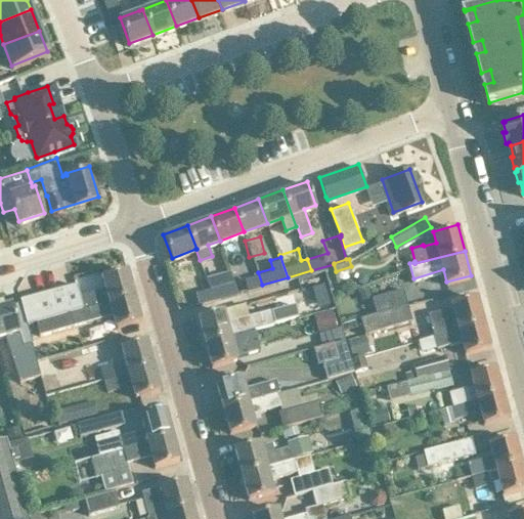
[(206,274),(209,286),(212,298),(238,291),(238,289),(237,289),(231,267),(206,274)]
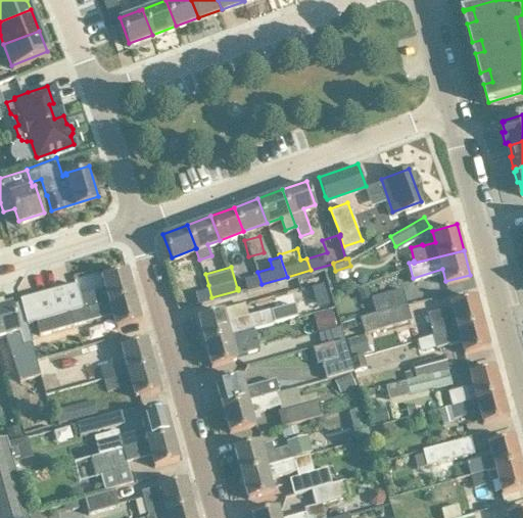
[(37,321),(134,293),(127,268),(102,274),(105,286),(80,293),(77,281),(19,296),(20,299),(28,321),(36,319),(37,321)]
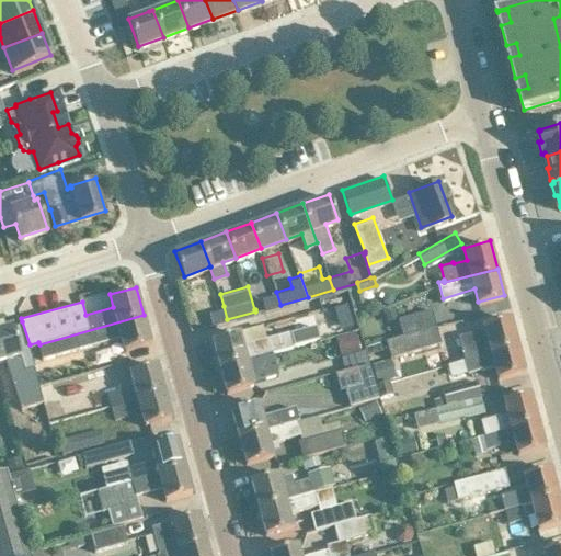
[(385,292),(382,295),(382,299),(385,302),(389,303),(392,301),(393,296),(392,293),(388,291),(385,292)]
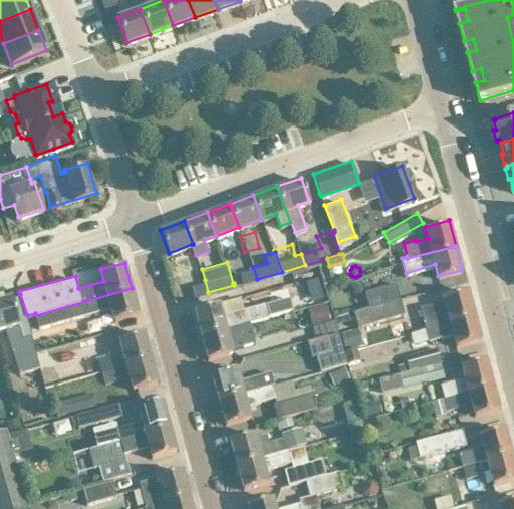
[(241,283),(257,279),(253,267),(238,271),(241,283)]
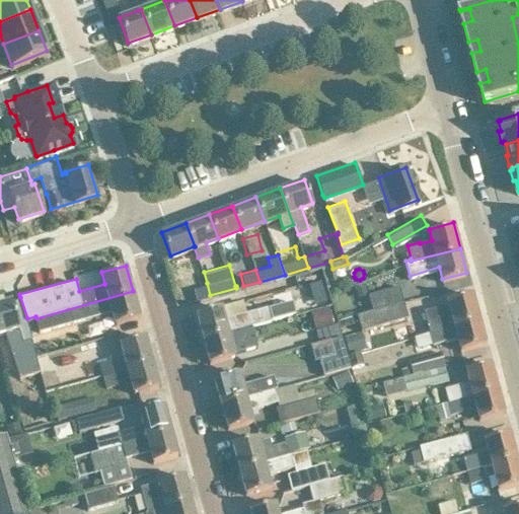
[(210,295),(207,283),(173,292),(176,304),(210,295)]
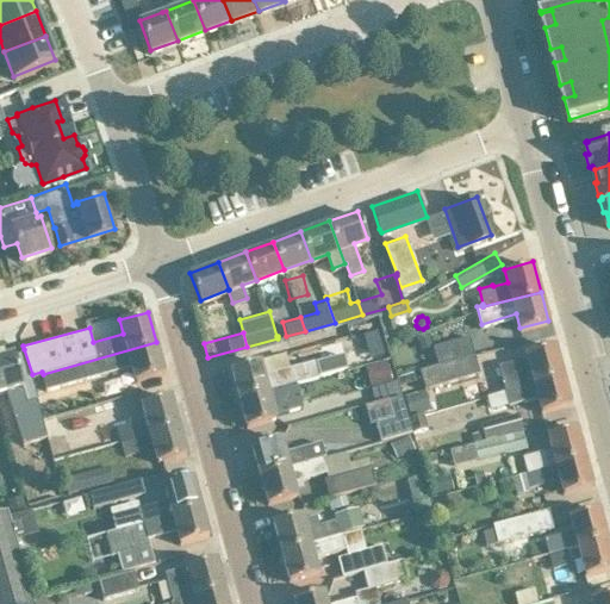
[(433,343),(437,361),(474,350),(470,332),(433,343)]
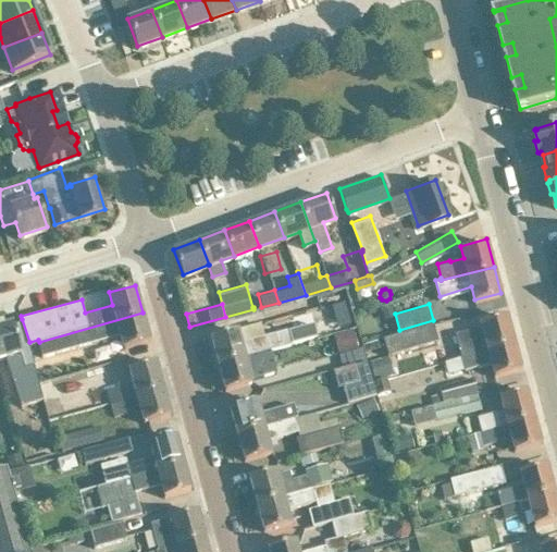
[(450,329),(467,326),(465,310),(447,314),(450,329)]
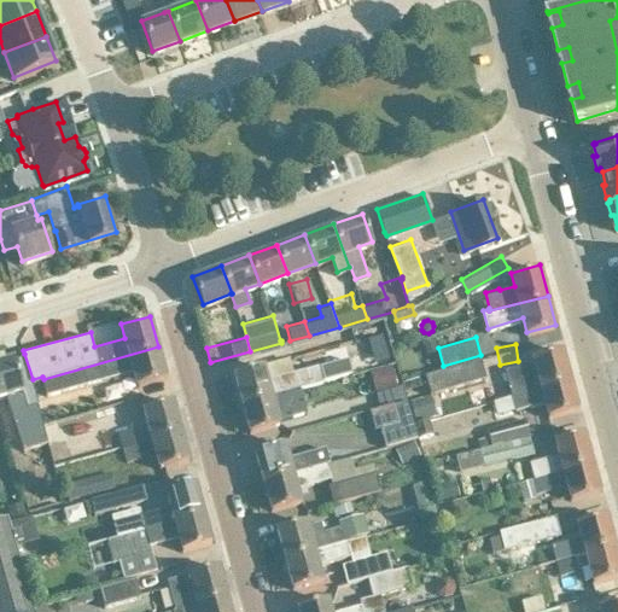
[(165,376),(158,347),(44,379),(46,392),(133,368),(136,383),(165,376)]
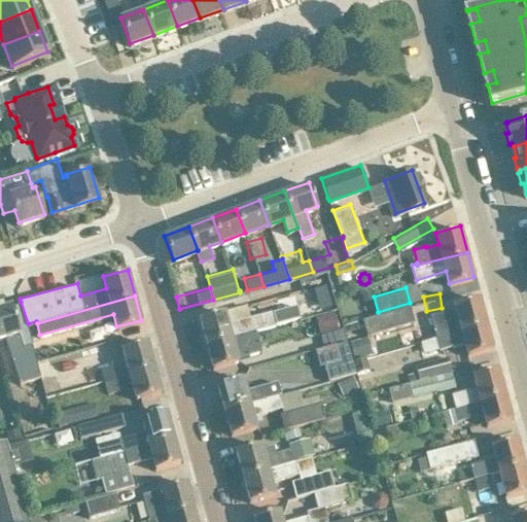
[(454,303),(454,306),(430,312),(436,335),(486,322),(479,297),(454,303)]
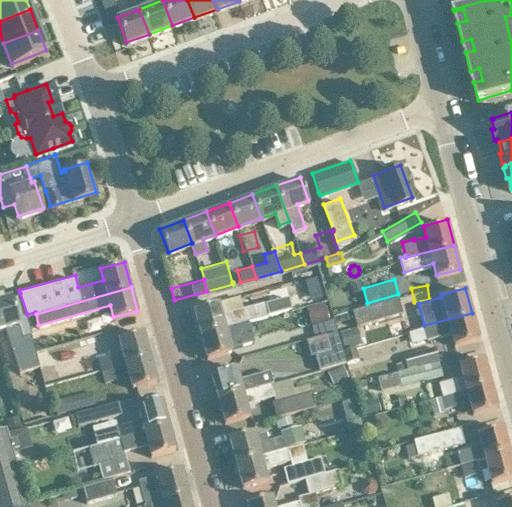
[(20,293),(11,296),(0,299),(0,328),(5,327),(19,370),(40,363),(31,332),(32,332),(27,314),(20,293)]
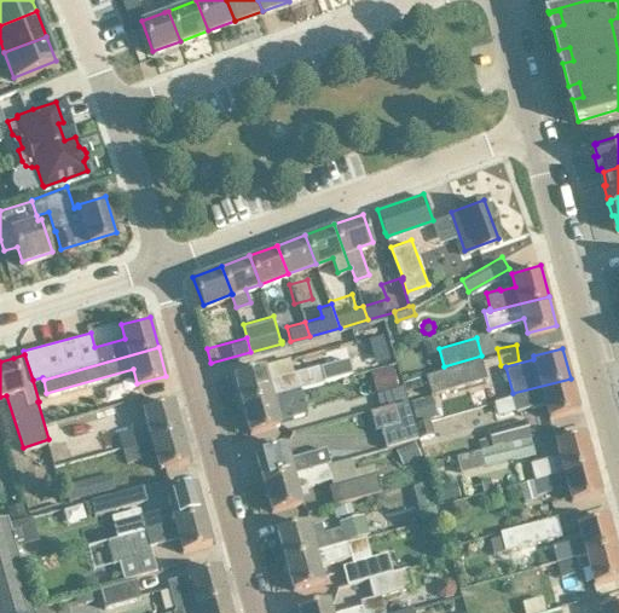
[(485,375),(481,356),(444,366),(403,379),(405,387),(428,381),(431,391),(485,375)]
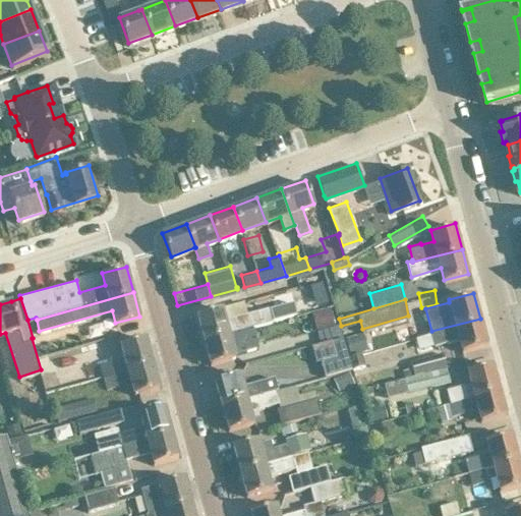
[(204,338),(228,331),(228,330),(240,327),(240,328),(251,325),(273,319),(296,311),(293,300),(275,304),(275,303),(246,311),(243,300),(196,312),(204,338)]
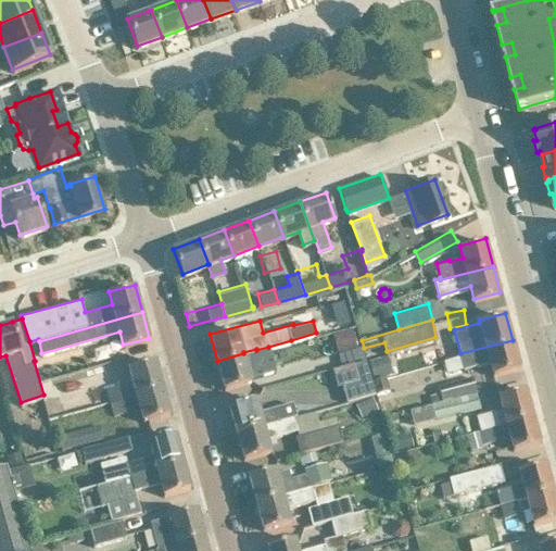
[(352,327),(332,332),(337,350),(356,345),(352,327)]
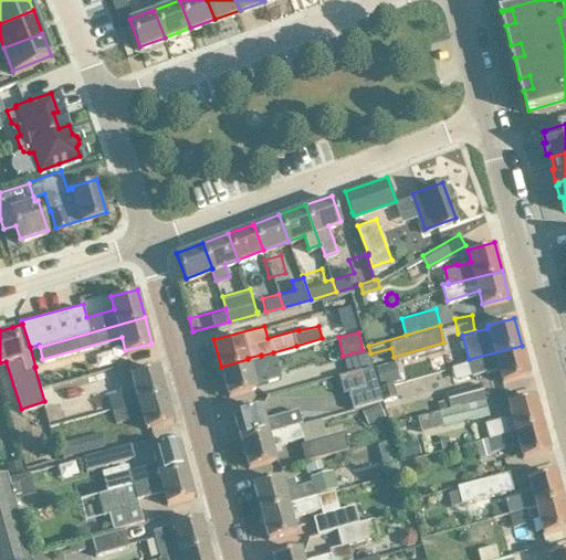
[(469,359),(472,371),(498,365),(502,380),(528,372),(522,346),(469,359)]
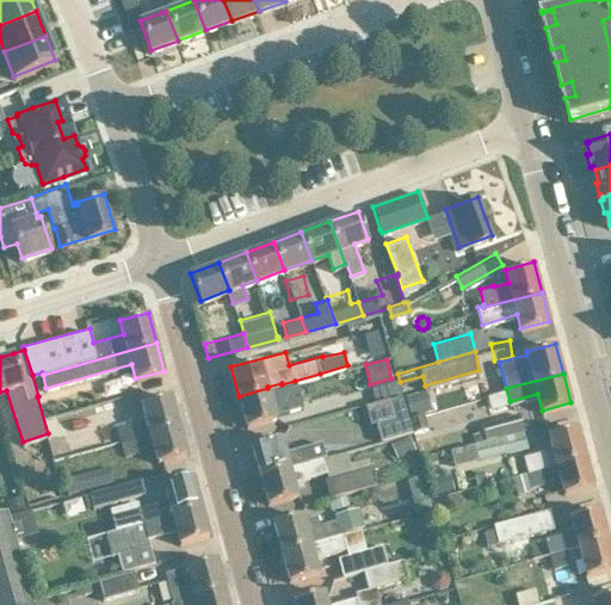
[(295,381),(282,384),(282,383),(267,387),(267,388),(239,396),(247,425),(276,418),(275,412),(302,405),(295,381)]
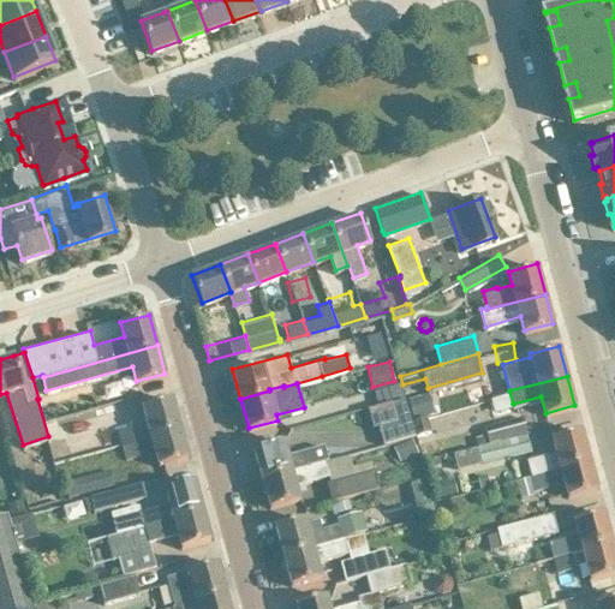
[(423,392),(407,396),(413,418),(425,415),(429,413),(423,392)]
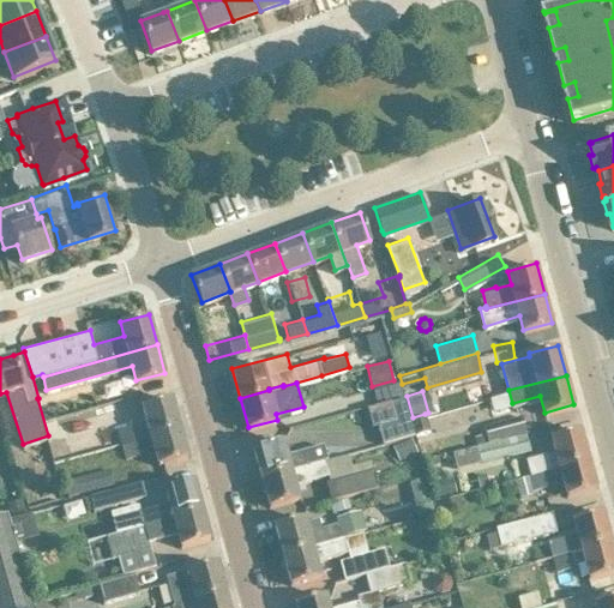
[(82,427),(119,420),(114,396),(77,403),(82,427)]
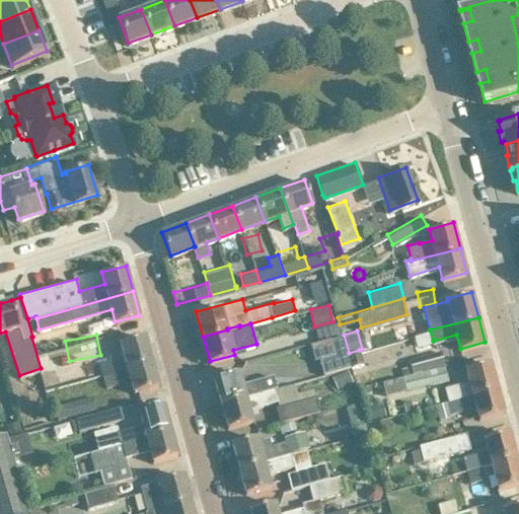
[(119,342),(126,367),(151,360),(144,335),(119,342)]
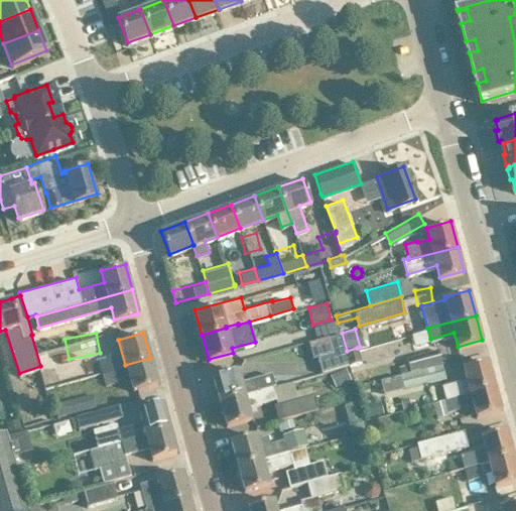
[(318,356),(323,371),(348,363),(345,351),(339,333),(328,337),(332,352),(318,356)]
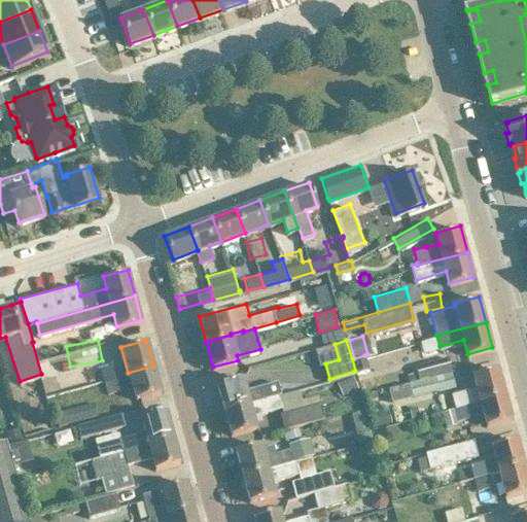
[(354,358),(352,358),(355,371),(369,368),(364,355),(354,358)]
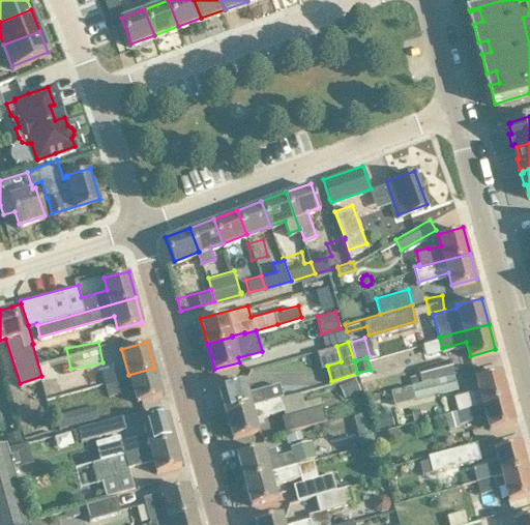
[(449,357),(419,366),(422,379),(453,371),(449,357)]
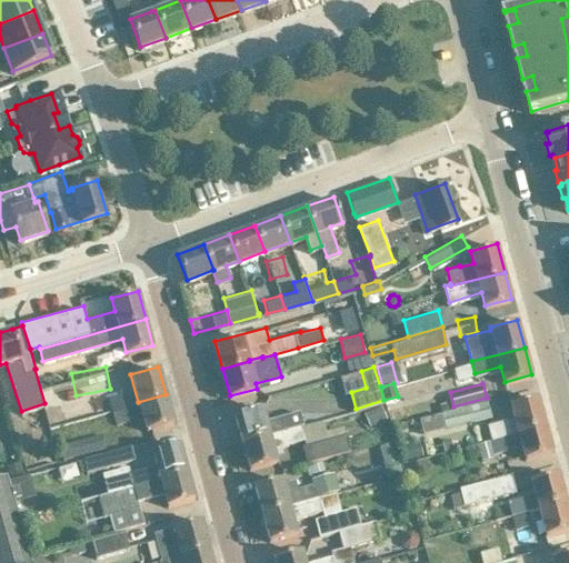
[(111,409),(126,404),(122,392),(108,395),(111,409)]
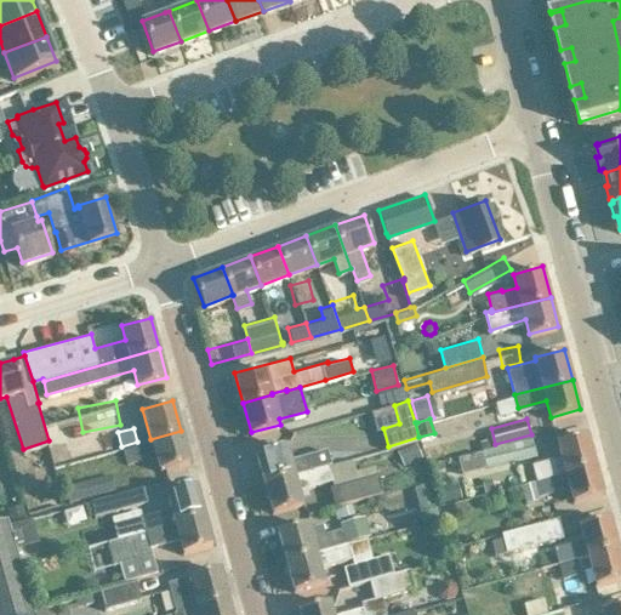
[(189,460),(181,431),(151,439),(159,468),(189,460)]
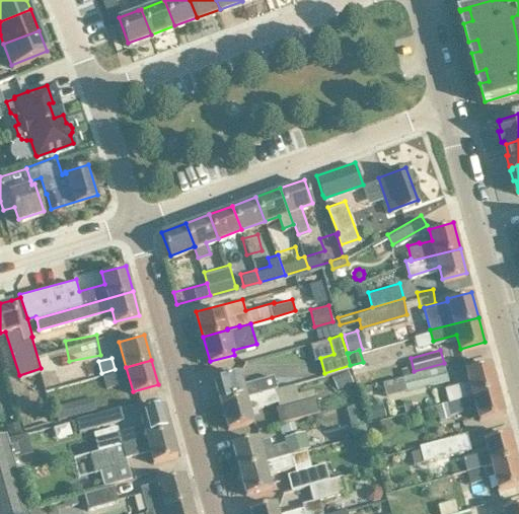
[(468,380),(444,386),(448,398),(460,395),(471,392),(497,386),(490,361),(470,367),(465,368),(468,380)]
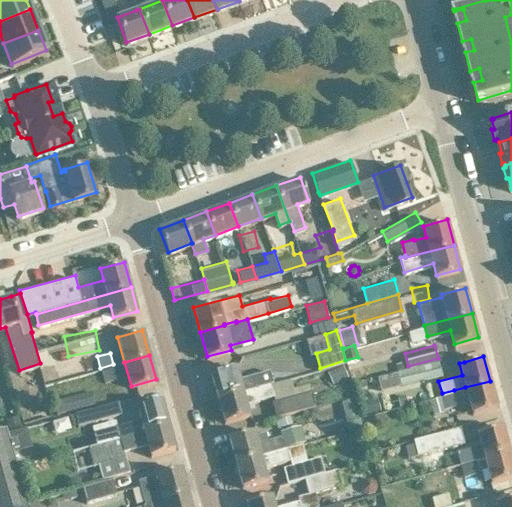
[(438,360),(393,372),(395,383),(441,372),(438,360)]
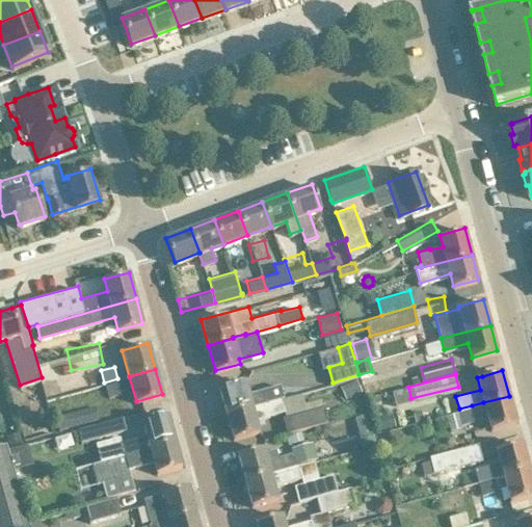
[(418,374),(410,376),(413,384),(420,381),(418,374)]
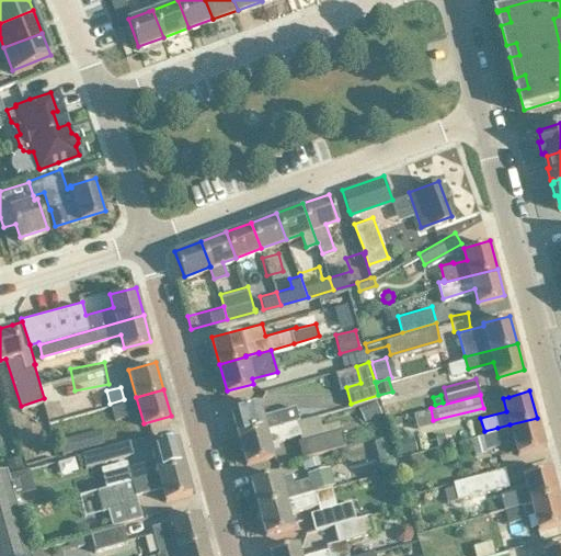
[(375,398),(363,404),(367,416),(380,410),(375,398)]
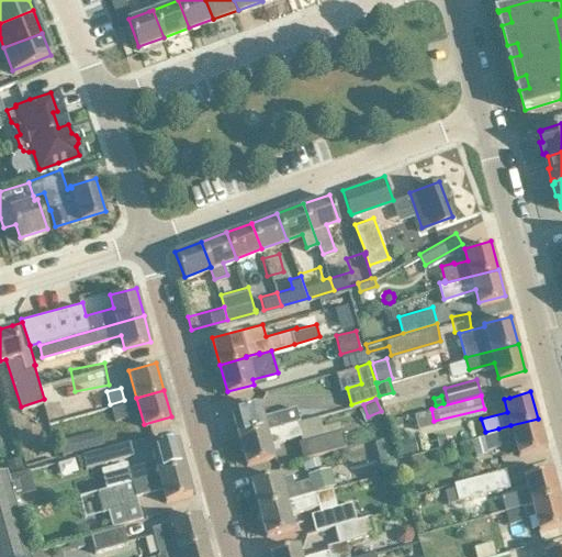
[(110,404),(98,408),(101,421),(128,413),(125,400),(124,400),(110,404)]
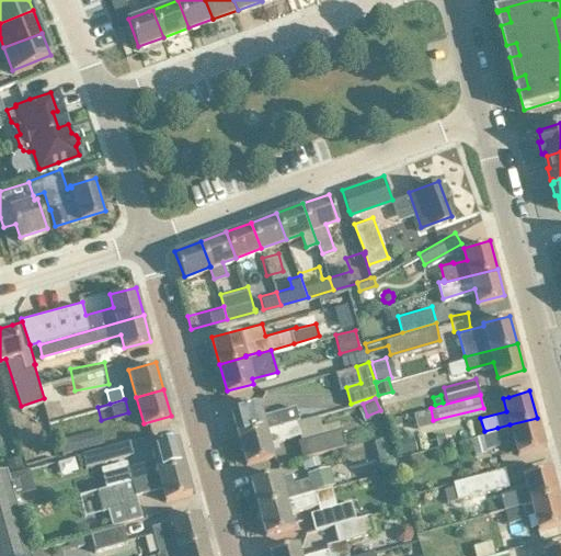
[(258,400),(252,401),(231,408),(239,434),(296,419),(299,418),(295,404),(261,413),(258,400)]
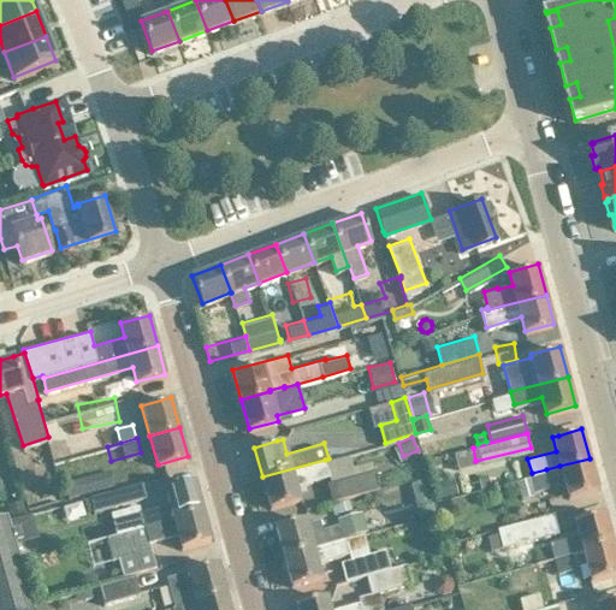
[(590,459),(560,466),(564,480),(568,496),(574,495),(598,489),(590,459)]
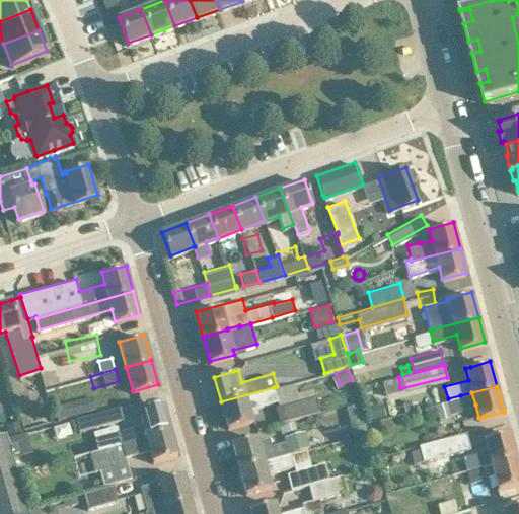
[(251,420),(248,407),(278,398),(274,387),(221,401),(228,427),(251,420)]
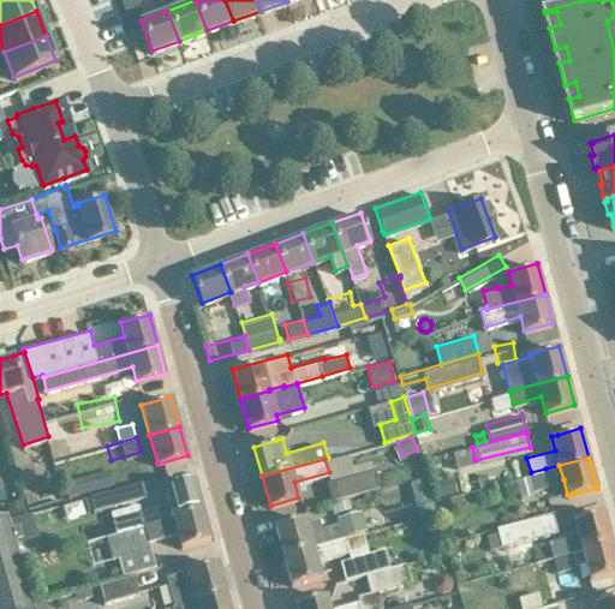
[(109,466),(63,479),(67,496),(114,483),(109,466)]
